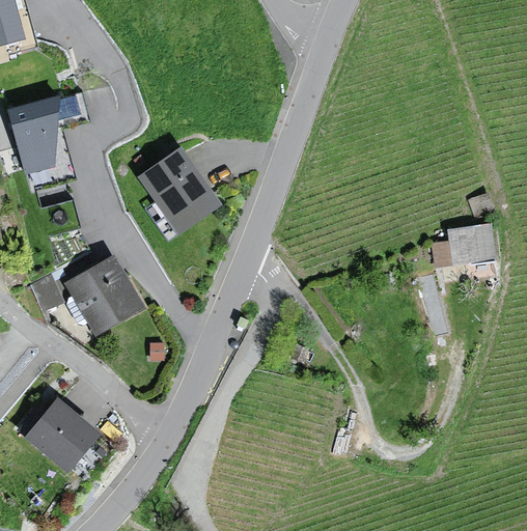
[(10,0),(0,0),(0,46),(22,40),(10,0)]
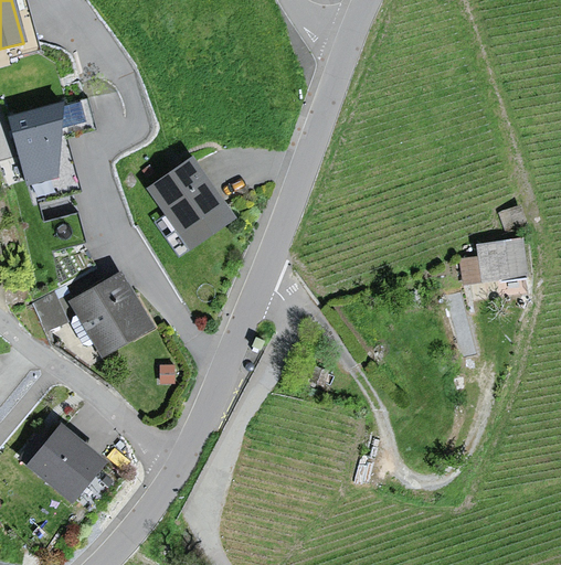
[(24,184),(54,178),(61,108),(10,120),(24,184)]
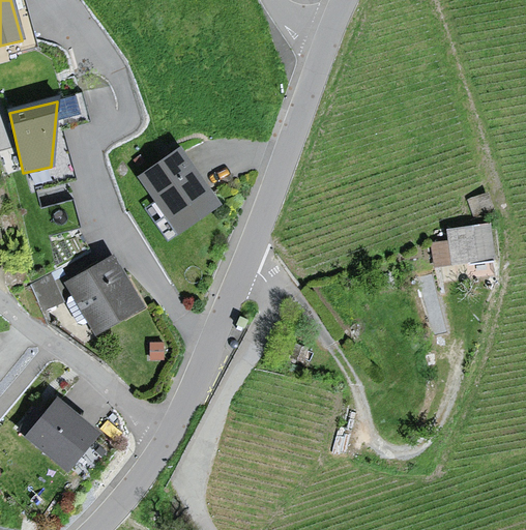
[(181,154),(143,180),(178,231),(215,205),(181,154)]
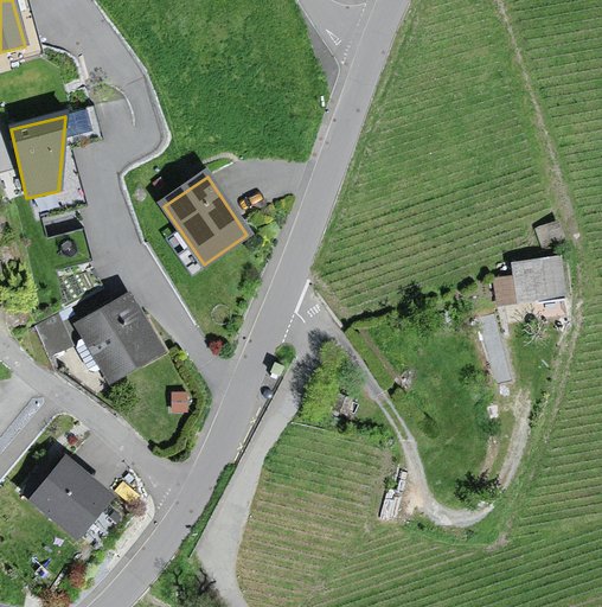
[(559,255),(512,261),(513,275),(492,278),(495,301),(564,293),(559,255)]
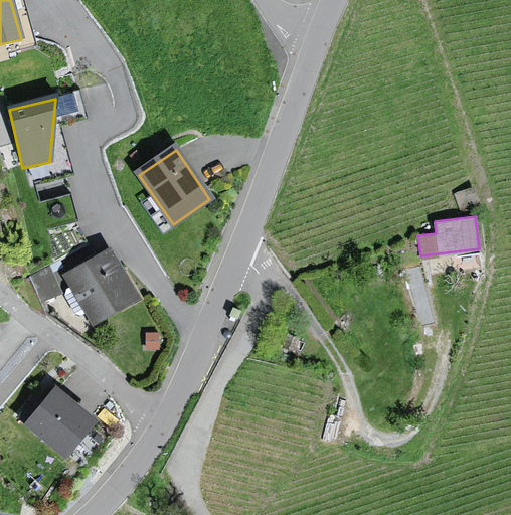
[(108,252),(63,278),(75,298),(92,326),(136,301),(108,252)]
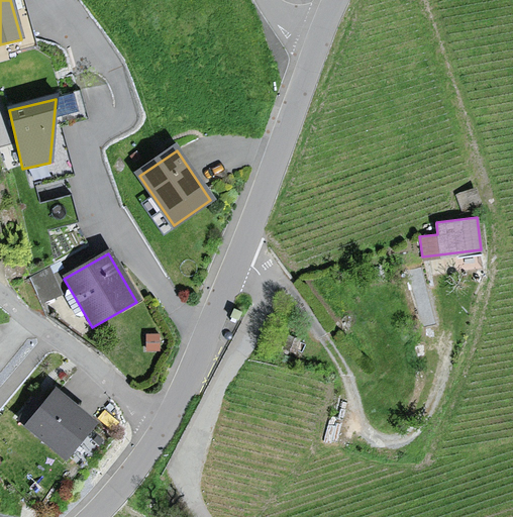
[(58,295),(46,270),(29,277),(40,302),(58,295)]
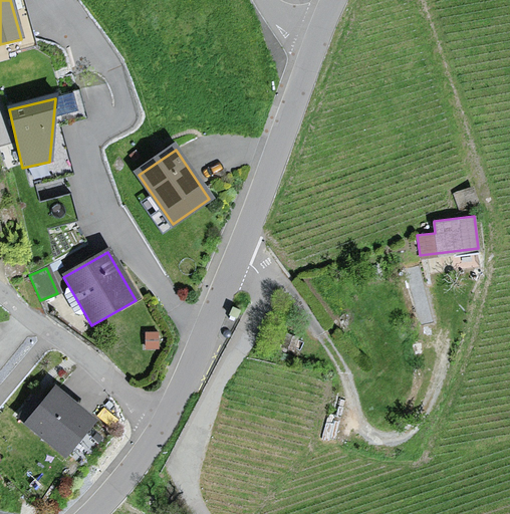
[(93,424),(56,392),(39,412),(29,404),(17,418),(64,458),(93,424)]
